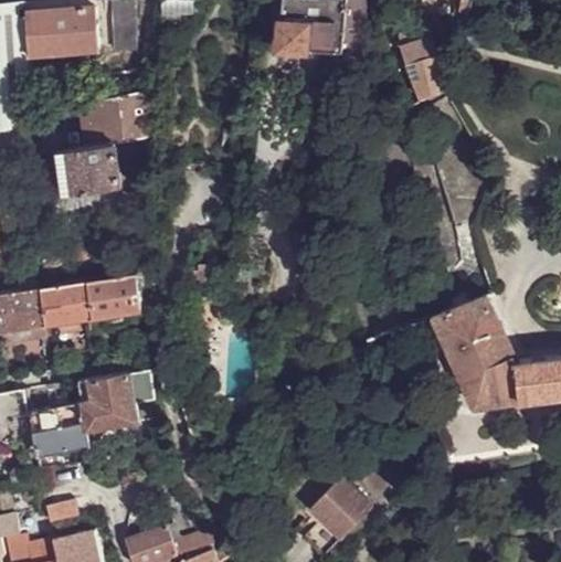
[(133,51),(129,0),(107,0),(110,52),(133,51)]
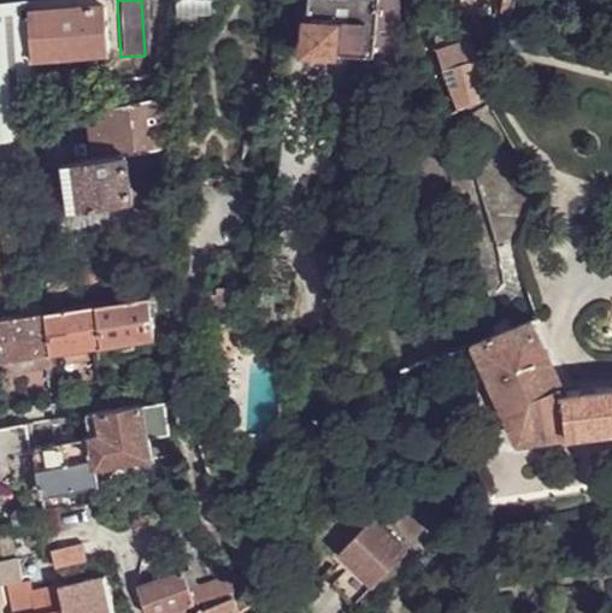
[(209,0),(170,0),(170,19),(209,21),(209,0)]
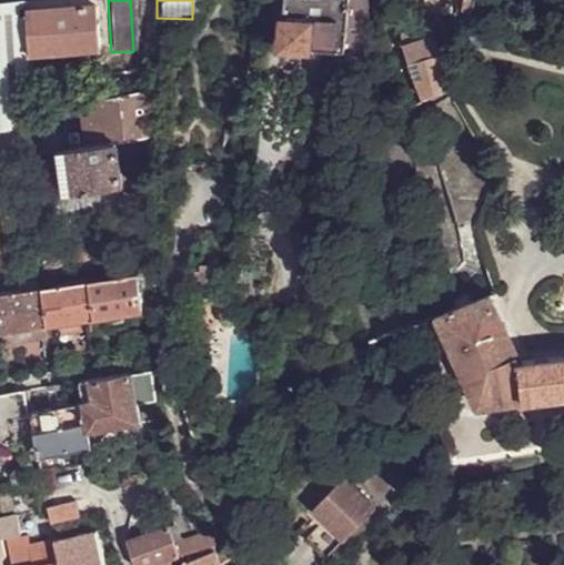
[(281,0),(277,51),(334,57),(332,76),(334,76),(334,88),(348,89),(359,80),(360,59),(361,59),(363,12),(362,1),(349,0),(281,0)]
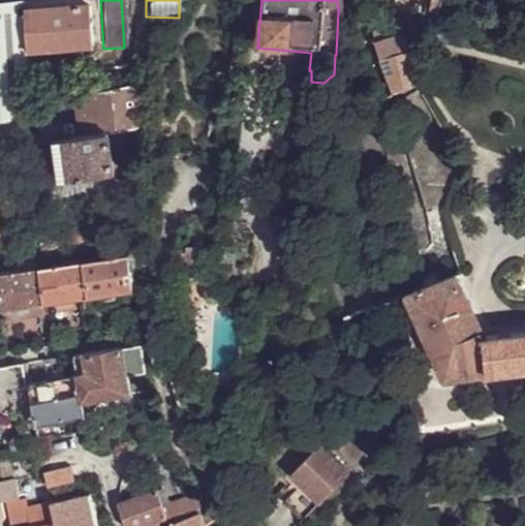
[(6,102),(31,99),(26,53),(90,49),(87,1),(0,6),(0,120),(8,119),(6,102)]
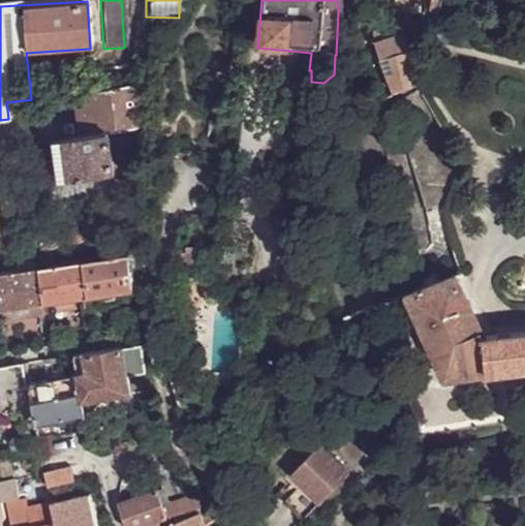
[(408,57),(406,51),(402,36),(373,45),(389,96),(406,87),(408,57)]
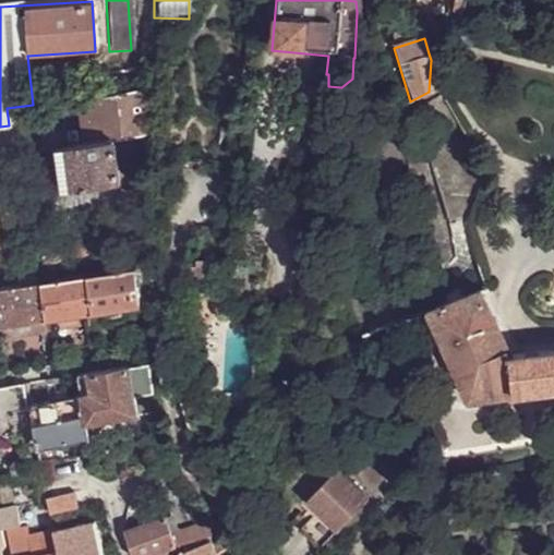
[(153,106),(153,91),(74,100),(80,147),(110,143),(147,137),(147,121),(153,106)]
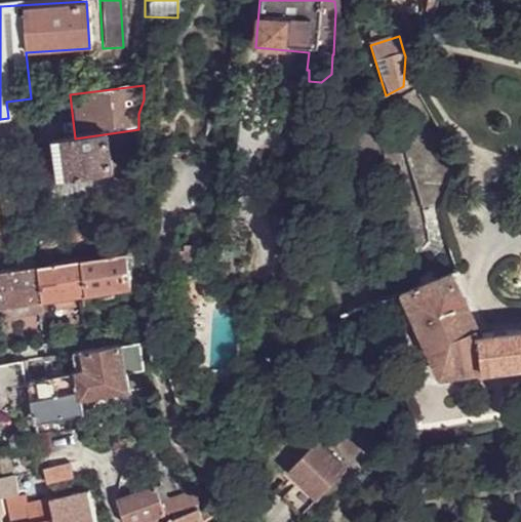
[(449,153),(411,90),(392,101),(430,164),(449,153)]
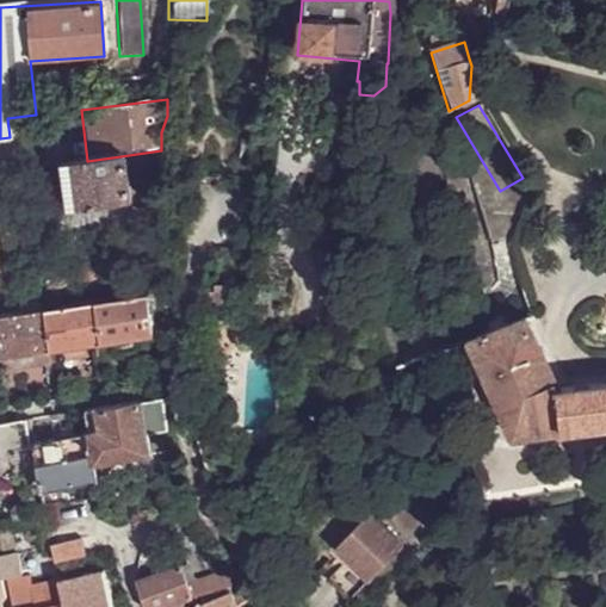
[(36,115),(7,118),(10,137),(37,132),(36,115)]
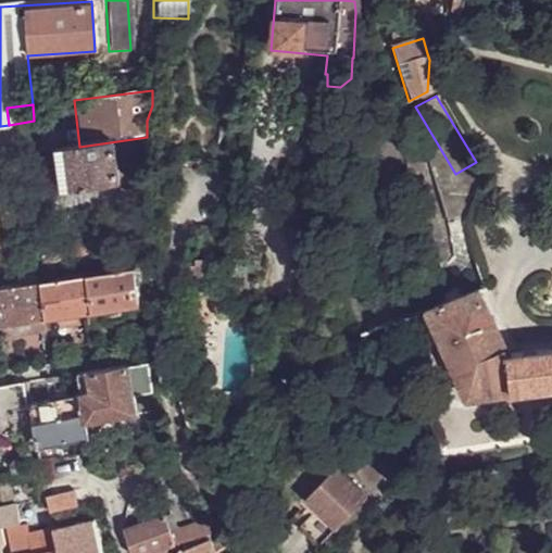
[(115,184),(110,142),(79,147),(53,150),(60,191),(115,184)]
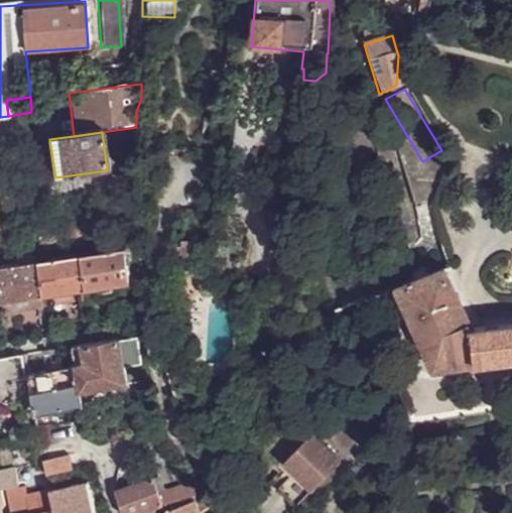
[(55,177),(49,139),(32,142),(40,203),(57,200),(55,177)]
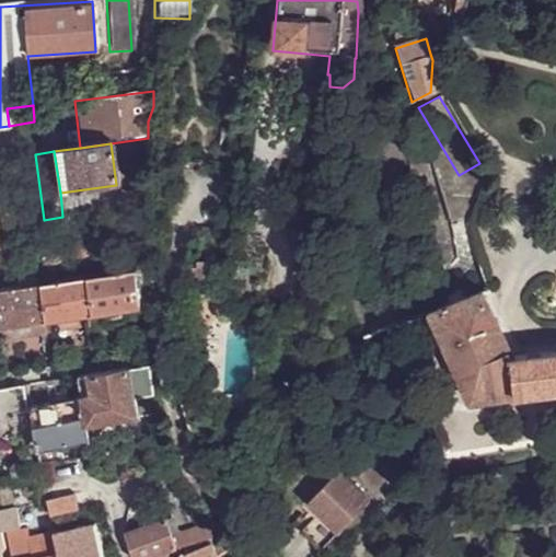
[(448,268),(454,259),(449,227),(447,227),(423,160),(415,165),(448,268)]
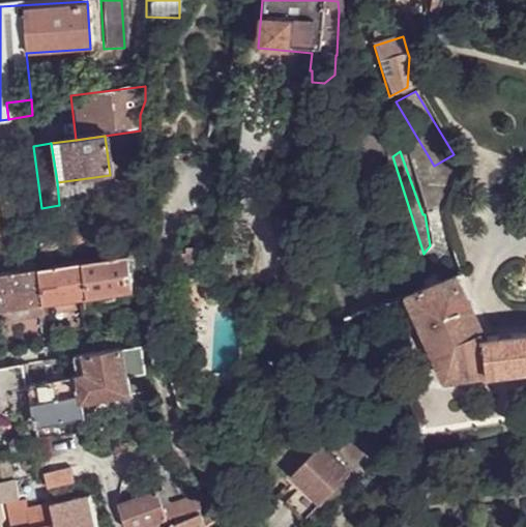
[(57,182),(59,205),(113,197),(110,175),(57,182)]
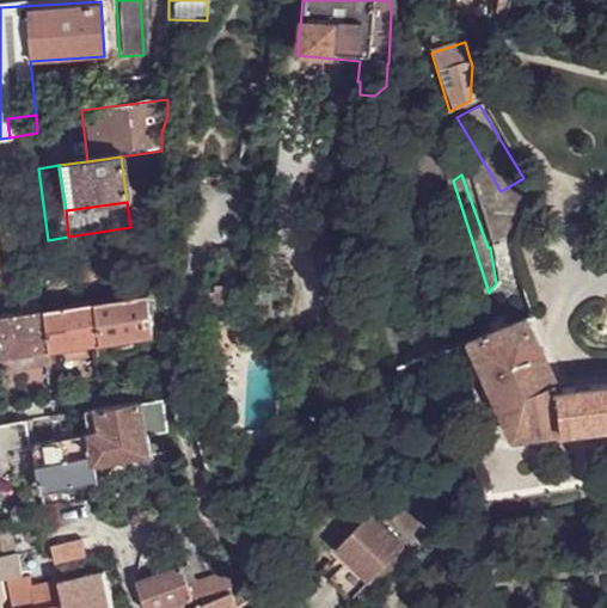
[(20,315),(40,312),(36,287),(16,289),(20,315)]
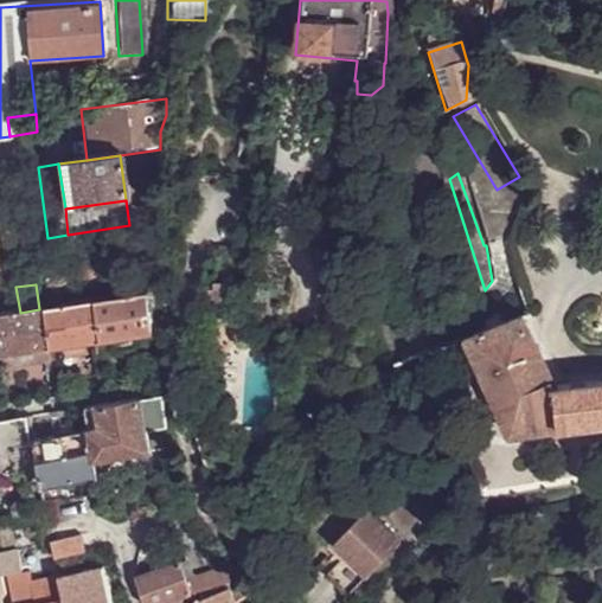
[(7,288),(10,314),(20,313),(15,287),(7,288)]
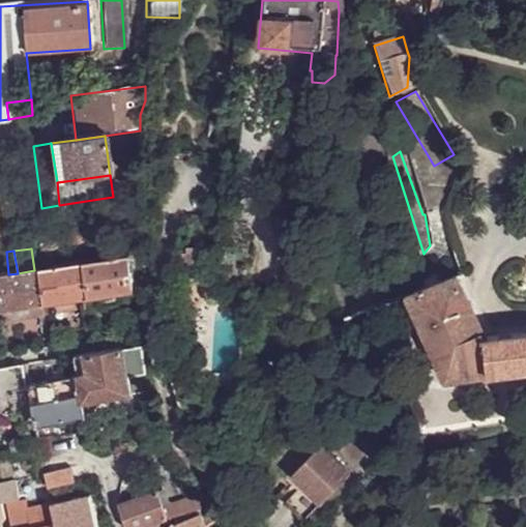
[(79,264),(85,298),(129,292),(123,258),(79,264)]
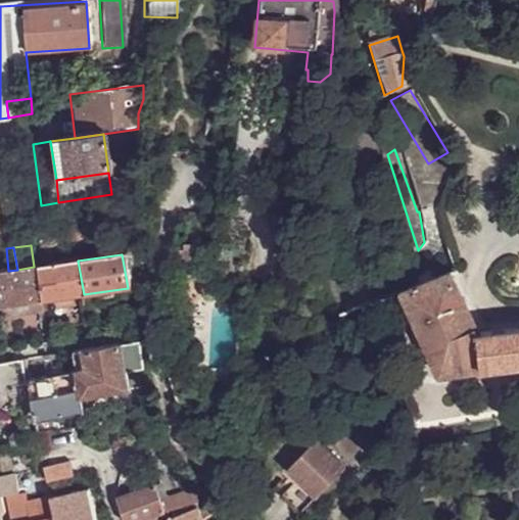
[(73,296),(84,294),(78,261),(34,267),(40,301),(53,299),(73,296)]
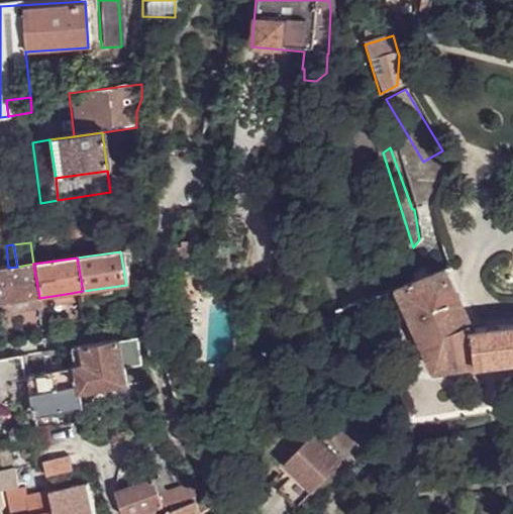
[(0,303),(39,298),(33,264),(17,267),(8,268),(0,269),(0,303)]
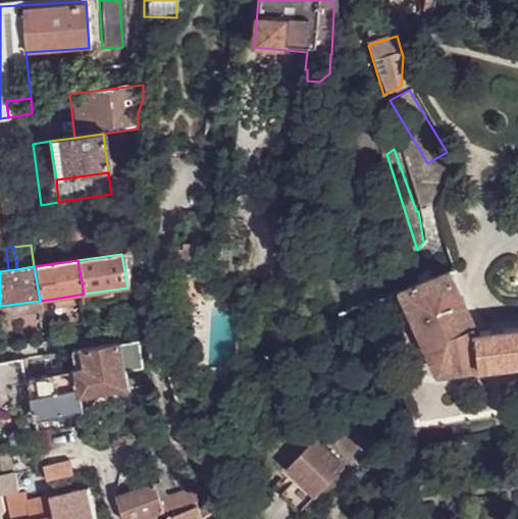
[(517,328),(472,334),(446,273),(400,292),(437,375),(517,364),(517,328)]
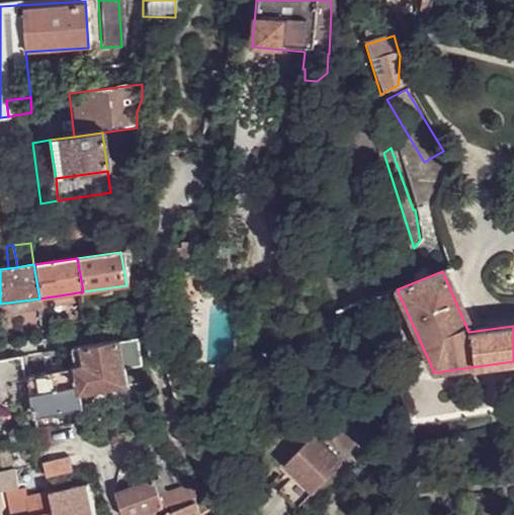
[(74,309),(72,293),(53,296),(55,311),(74,309)]
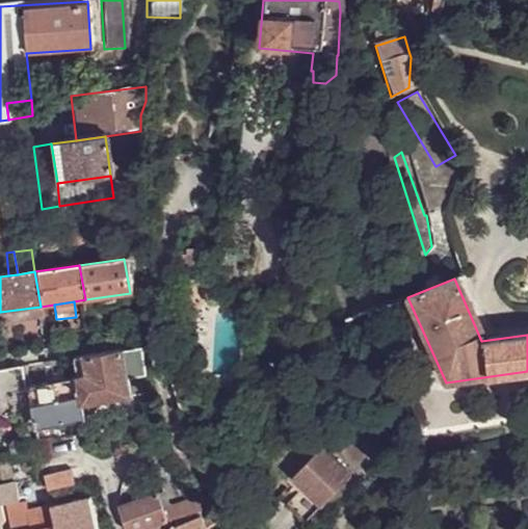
[(37,319),(43,318),(41,307),(0,312),(0,324),(37,319)]
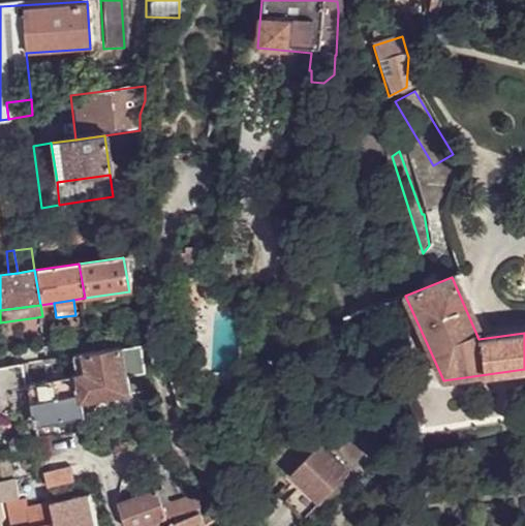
[(41,345),(48,344),(42,316),(37,317),(41,345)]
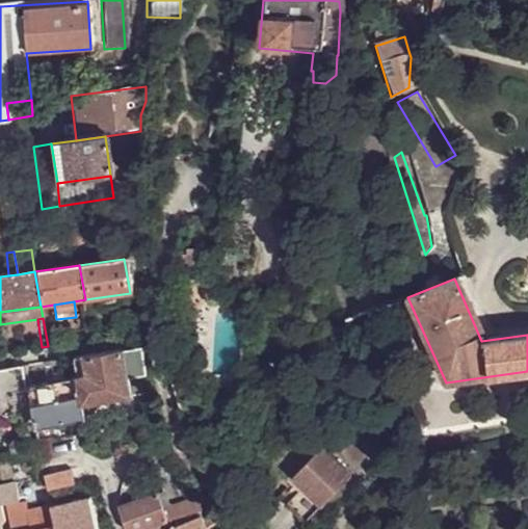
[(82,405),(148,395),(139,348),(141,336),(125,339),(127,350),(121,351),(73,360),(77,379),(27,389),(31,416),(34,426),(83,418),(82,405)]
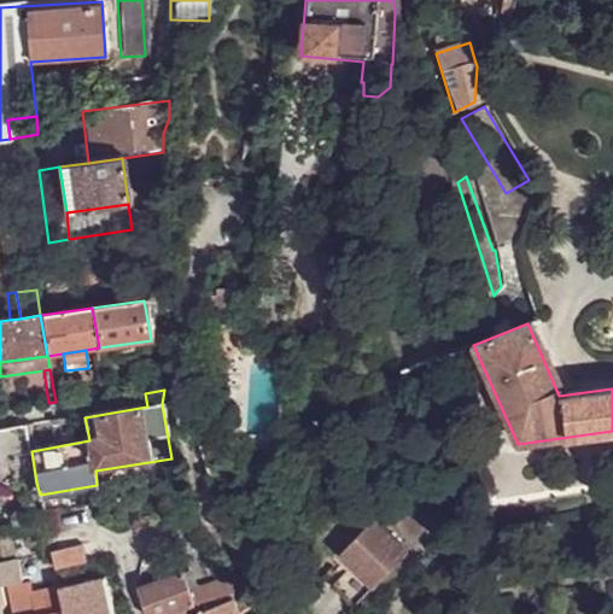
[(0,489),(36,483),(31,451),(27,427),(0,431),(0,489)]
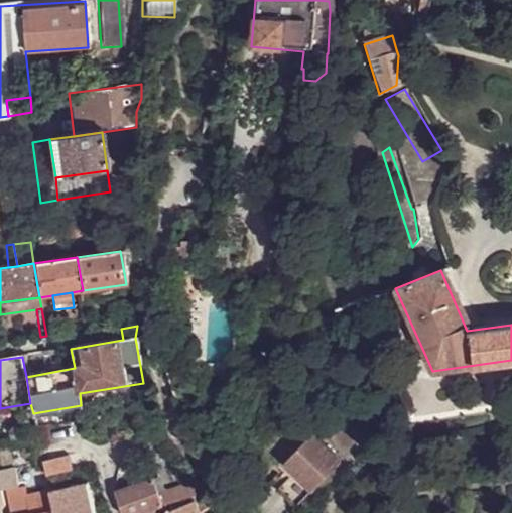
[(291,507),(338,461),(309,432),(280,463),(291,474),(275,490),(291,507)]
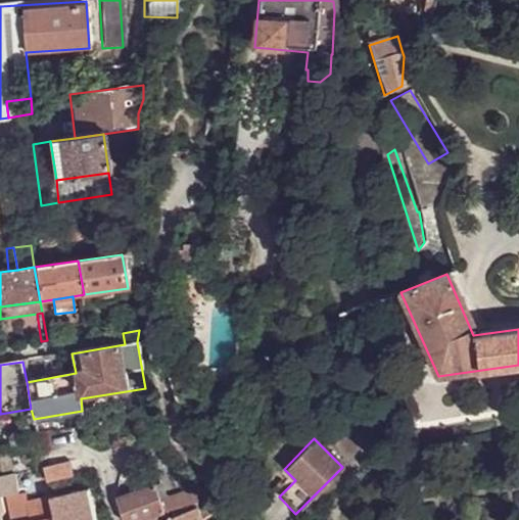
[(42,468),(45,484),(72,478),(67,462),(42,468)]
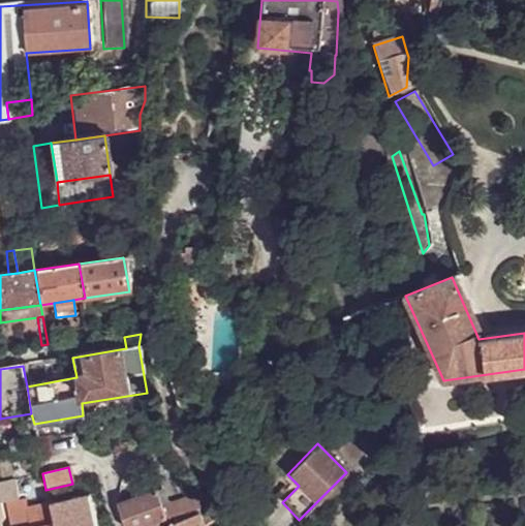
[(0,521),(5,520),(1,501),(17,497),(13,481),(0,483),(0,521)]
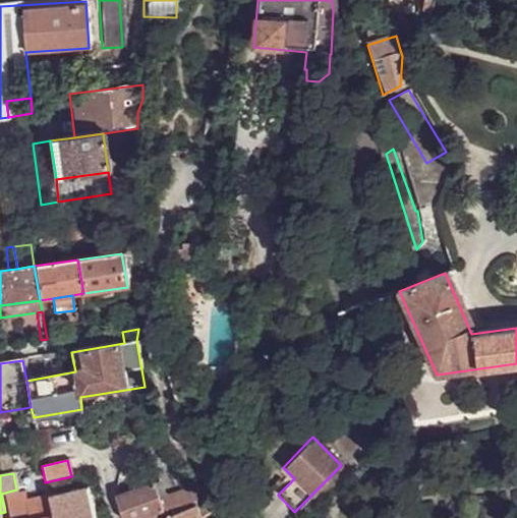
[(152,517),(155,516),(163,514),(161,509),(153,482),(113,496),(118,517),(152,517)]
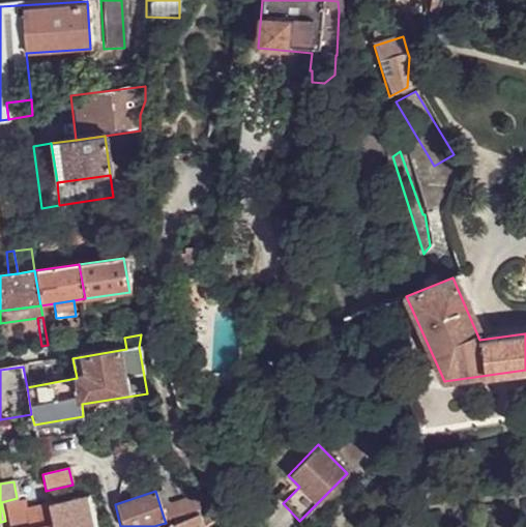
[(94,526),(88,498),(50,507),(50,508),(54,526),(94,526)]
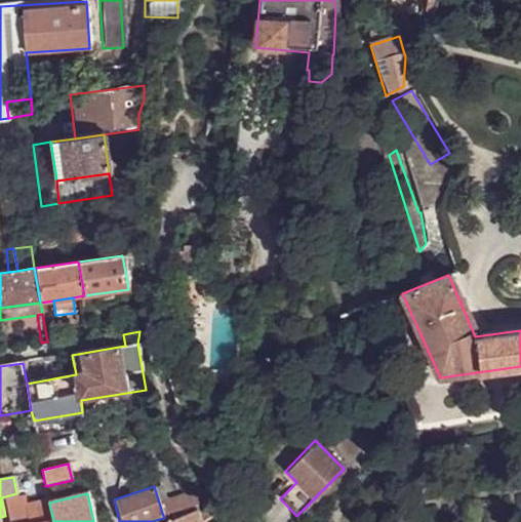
[(162,513),(164,518),(204,504),(198,496),(166,508),(166,511),(162,513)]
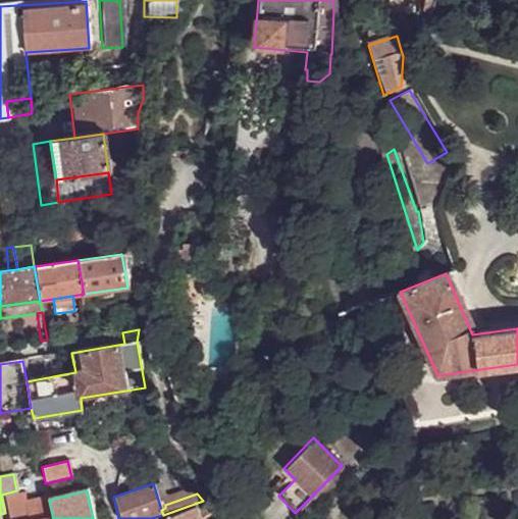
[(53,518),(49,501),(37,504),(39,518),(53,518)]
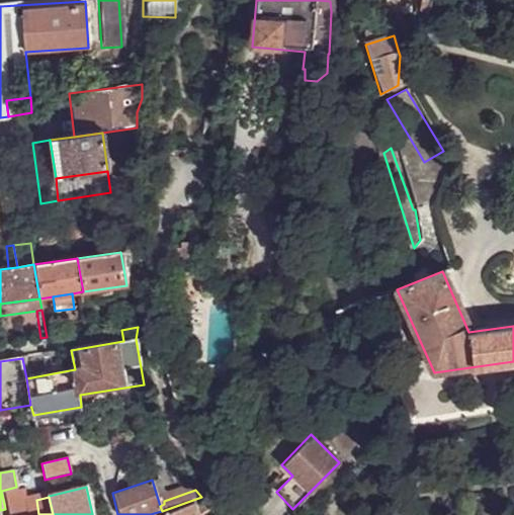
[(196,514),(192,505),(167,514),(196,514)]
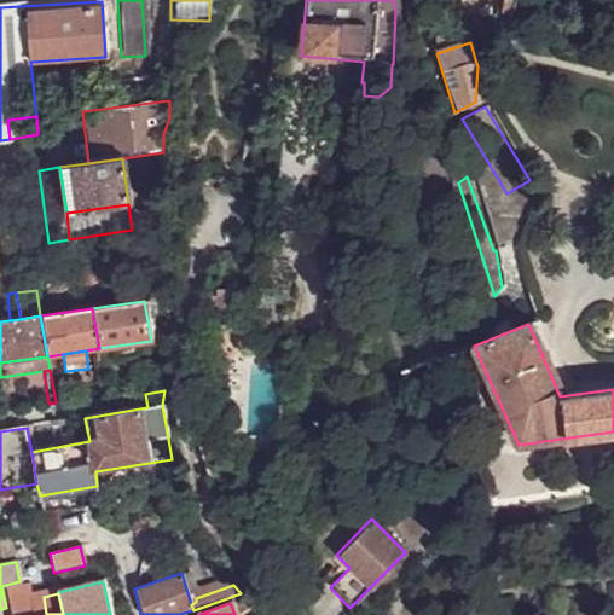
All buildings are outlined.
